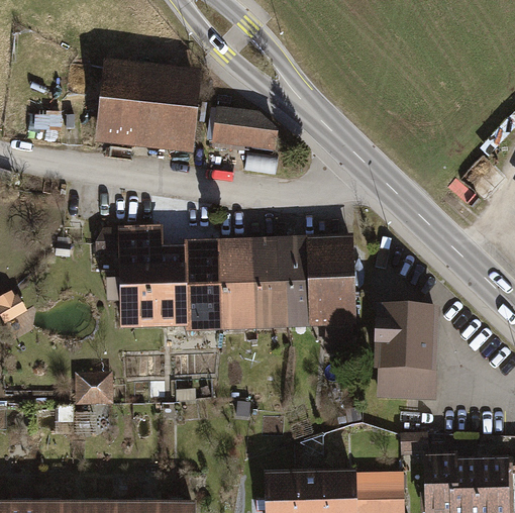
[(94,141),(192,152),(201,68),(103,58),(94,141)]
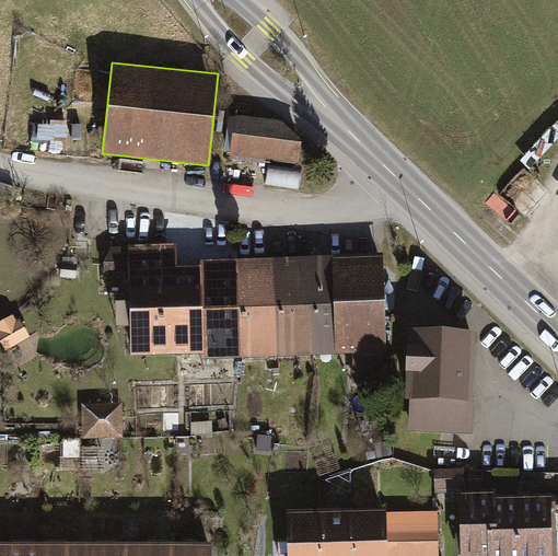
[(233,114),(229,153),(300,161),(302,140),(279,119),(233,114)]
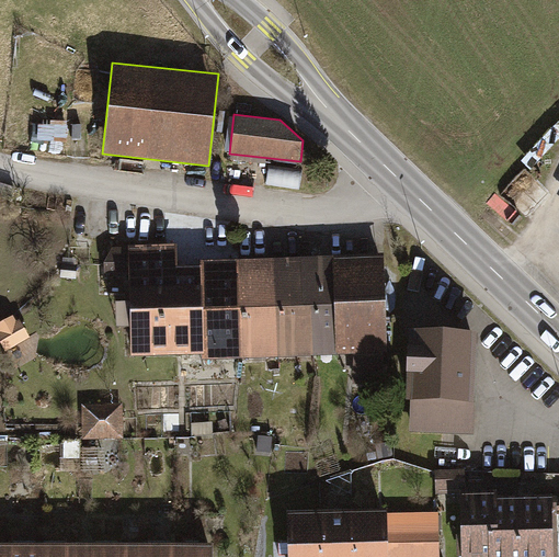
[(299,181),(300,161),(269,161),(269,181),(299,181)]
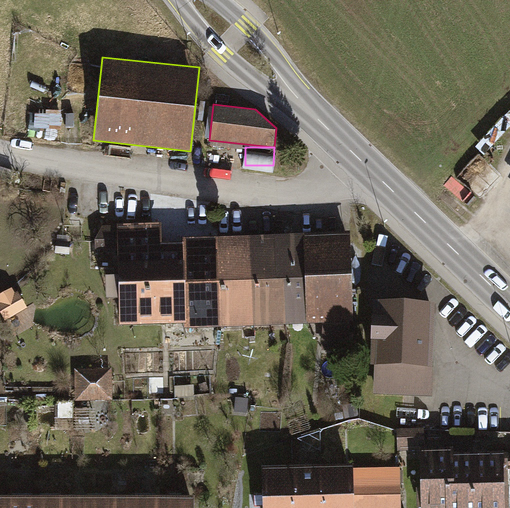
[(119,324),(184,322),(182,241),(161,241),(160,221),(101,222),(94,236),(94,248),(117,247),(118,276),(103,277),(104,300),(118,300),(119,324)]
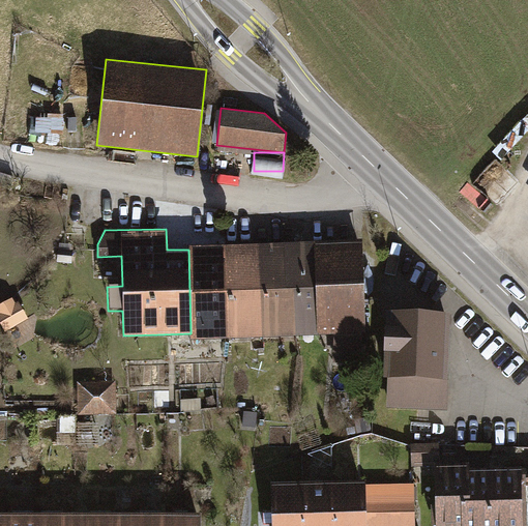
[(360,240),(292,242),(295,335),(333,334),(334,361),(362,360),(361,333),(362,333),(360,240)]
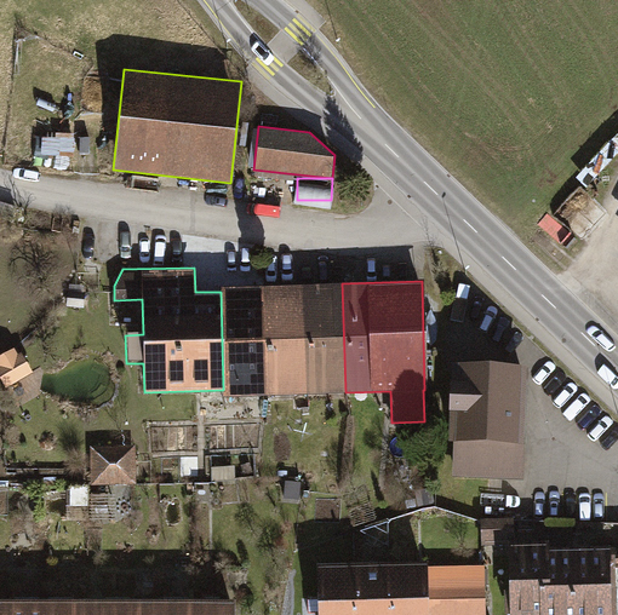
[(307,394),(345,392),(342,283),(303,285),(307,394)]
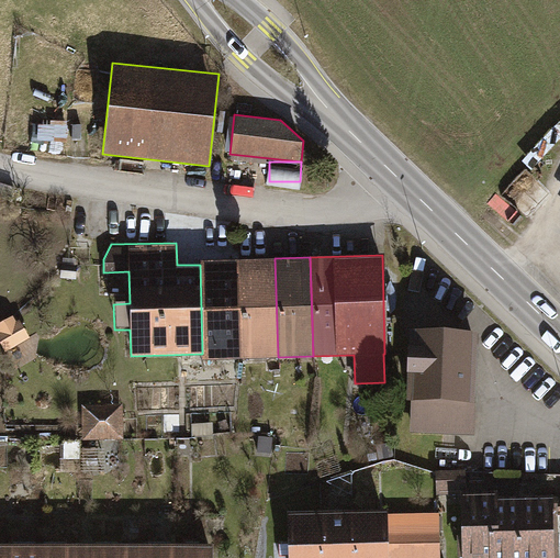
[(239,358),(278,357),(275,258),(236,259),(239,358)]
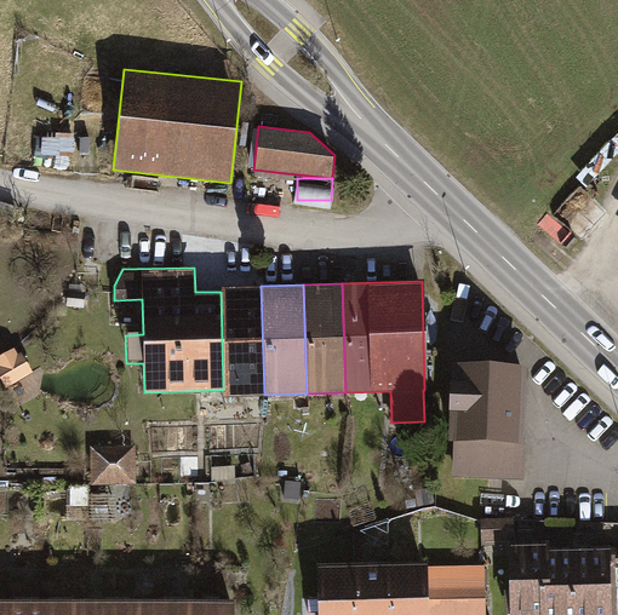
[(224,396),(264,395),(261,286),(221,287),(221,292),(223,390),(224,396)]
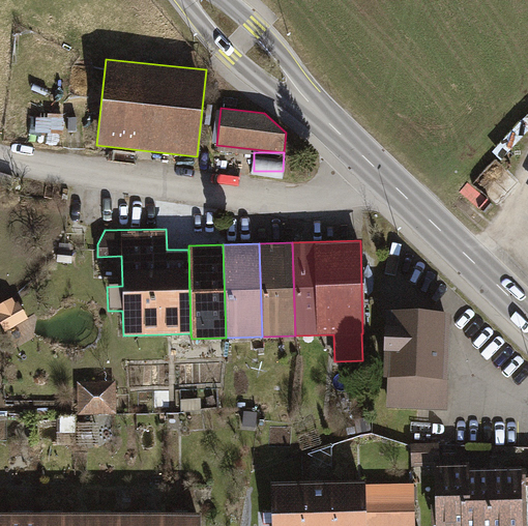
[(0,322),(5,330),(27,316),(17,300),(13,302),(10,297),(0,303),(0,322)]
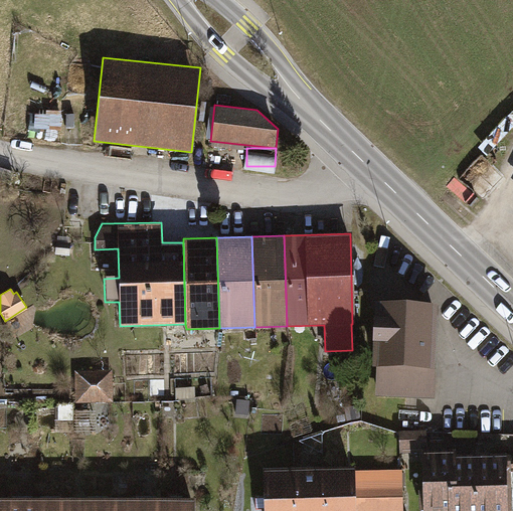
[(438,307),(374,304),(371,368),(375,368),(374,393),(434,396),(438,307)]
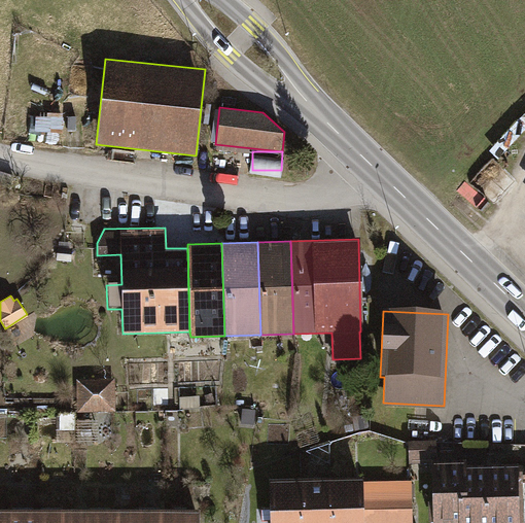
[(113,378),(75,378),(76,409),(113,409),(113,378)]
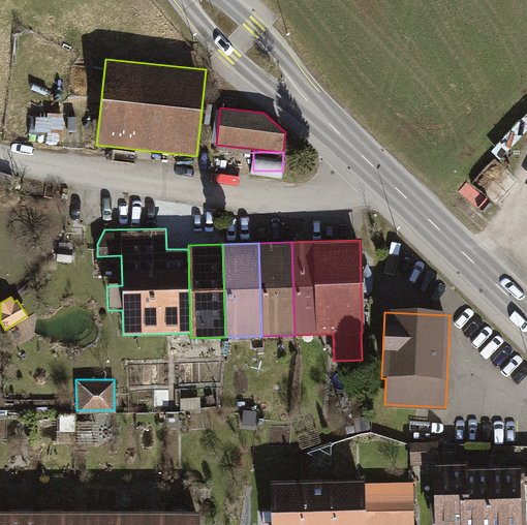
[(198,396),(178,397),(179,408),(198,407),(198,396)]
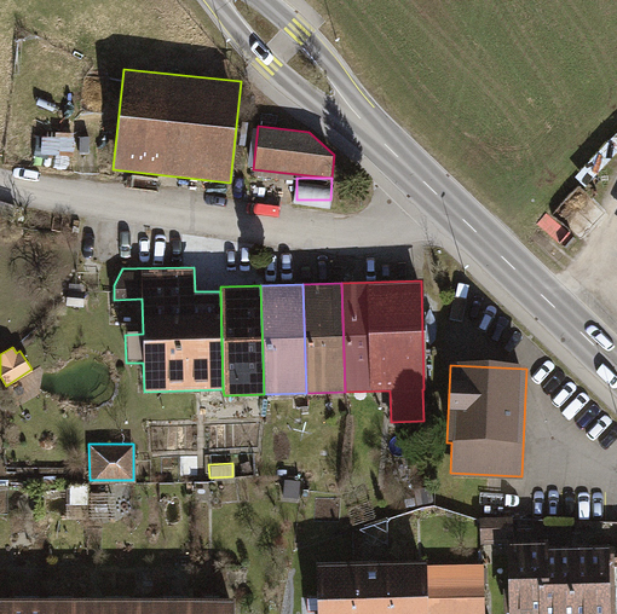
[(283,496),(297,496),(297,480),(284,480),(283,496)]
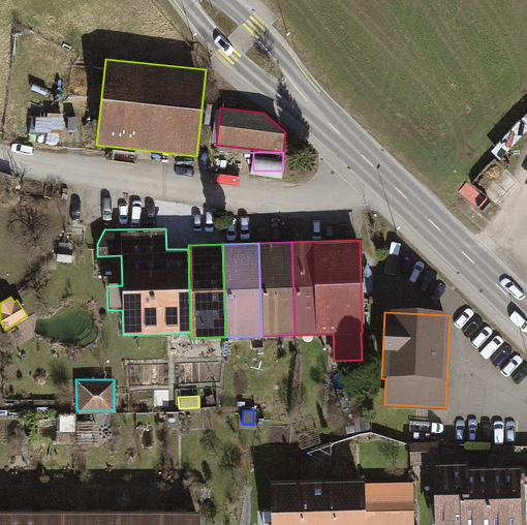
[(72,413),(57,414),(58,430),(72,429),(72,413)]
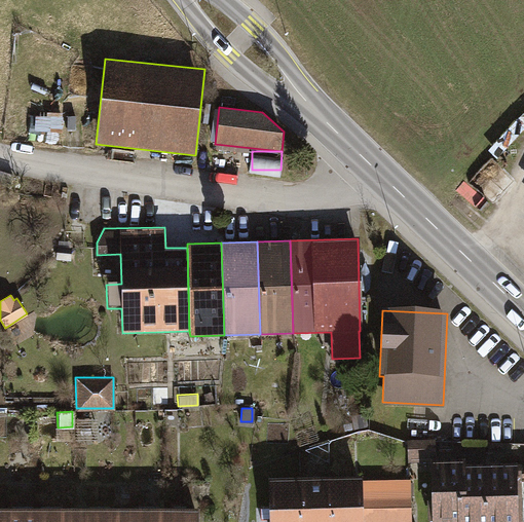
[(364,416),(353,418),(356,427),(365,425),(364,416)]
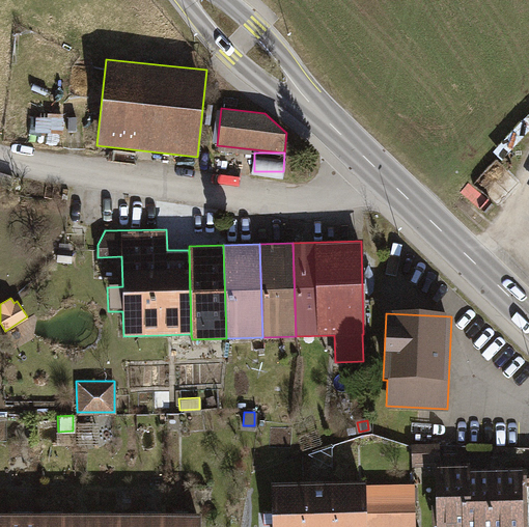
[(28,421),(12,421),(12,436),(28,437),(28,421)]
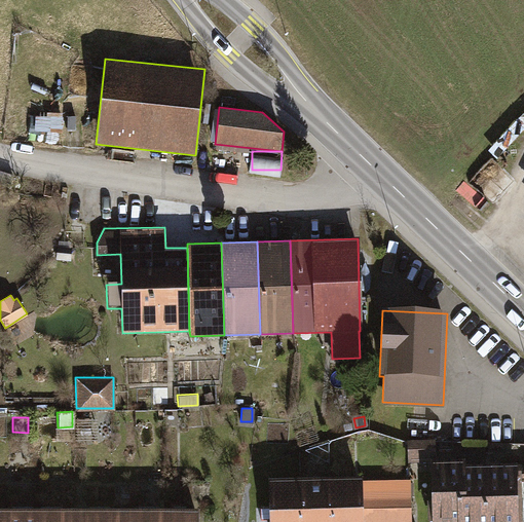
[(434,438),(407,439),(407,460),(435,460),(434,438)]
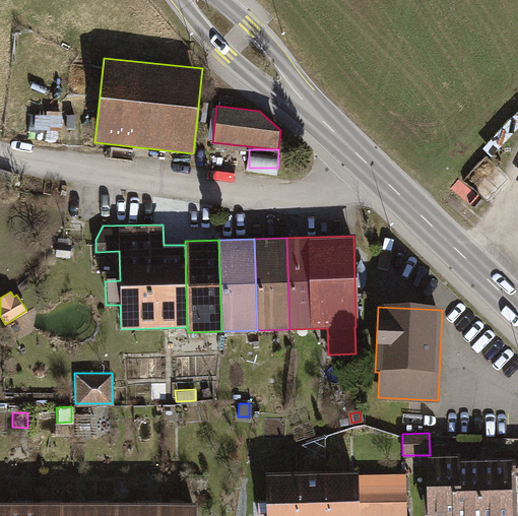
[(486,515),(486,460),(469,461),(469,452),(456,452),(456,458),(454,458),(454,515),(486,515)]
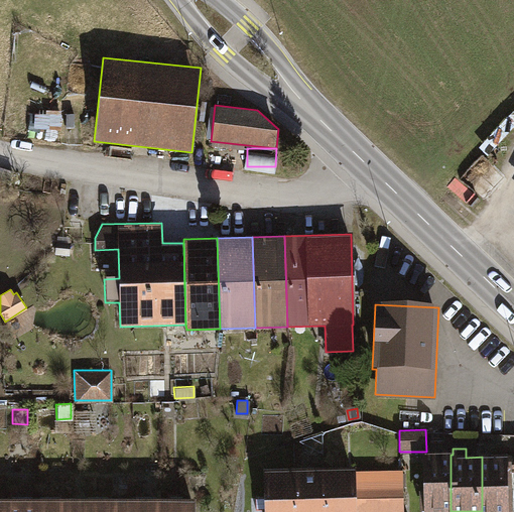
[(451,511),(451,455),(423,455),(423,511),(451,511)]
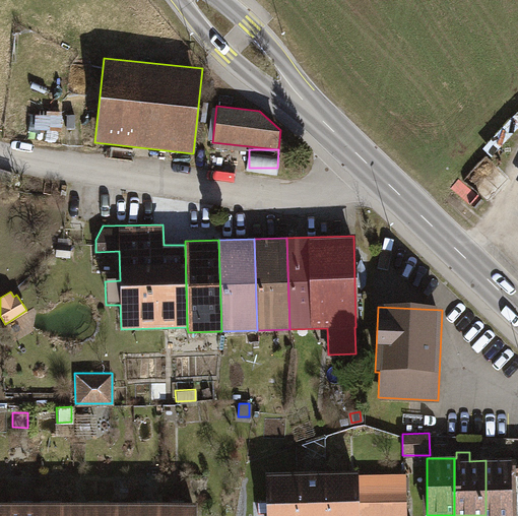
[(517,515),(517,459),(486,460),(486,515),(517,515)]
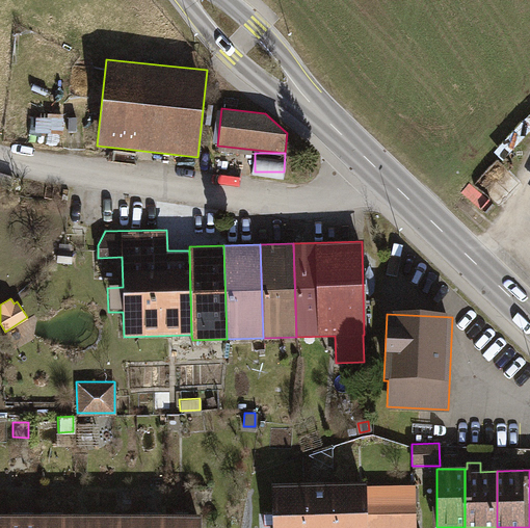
[(363,482),(364,527),(414,527),(413,481),(363,482)]
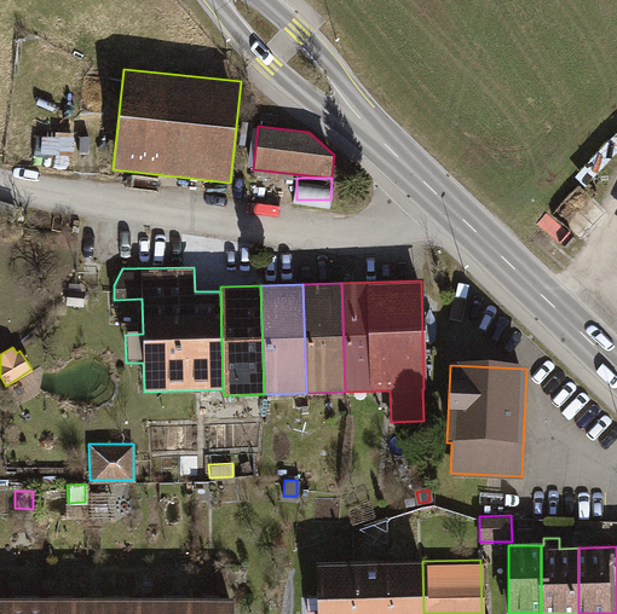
[(387,562),(387,613),(424,613),(422,561),(387,562)]
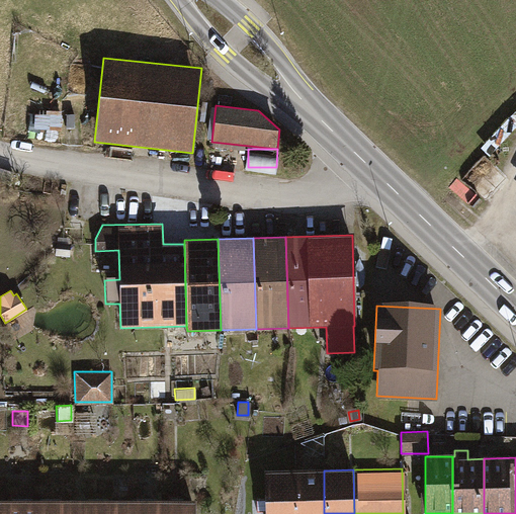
[(324,513),(324,470),(294,472),(294,513),(324,513)]
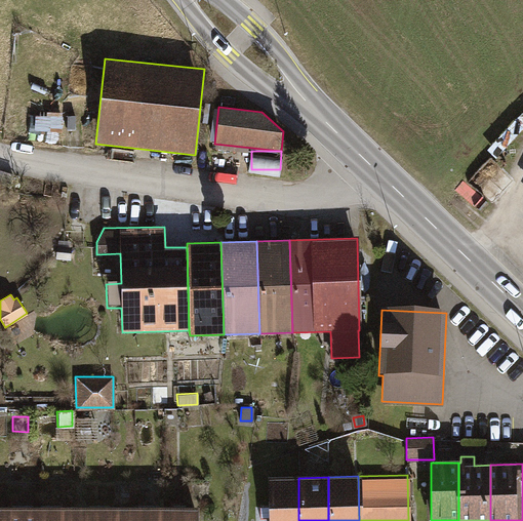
[(298,520),(298,478),(268,479),(269,520),(298,520)]
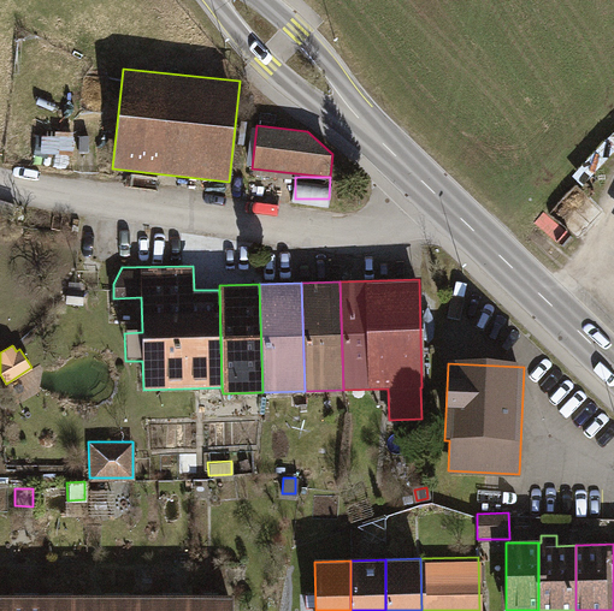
[(193,610),(194,598),(158,599),(157,610),(193,610)]
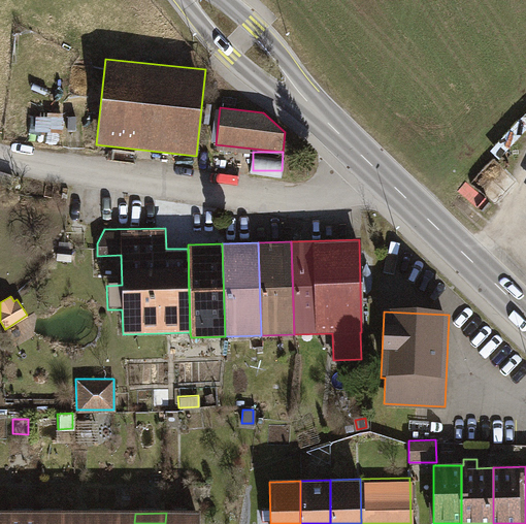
[(196,523),(197,513),(166,513),(165,523),(196,523)]
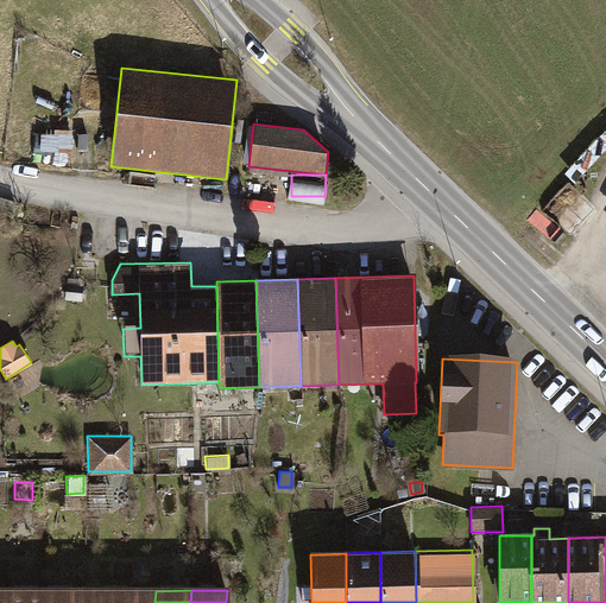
[(0,602),(12,602),(13,592),(0,591),(0,602)]
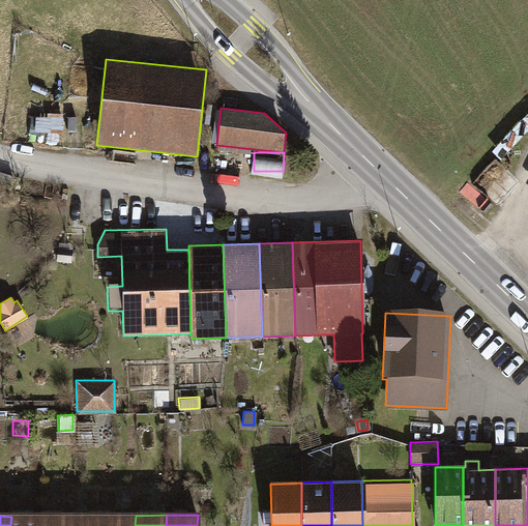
[(41,525),(42,516),(11,517),(10,525),(41,525)]
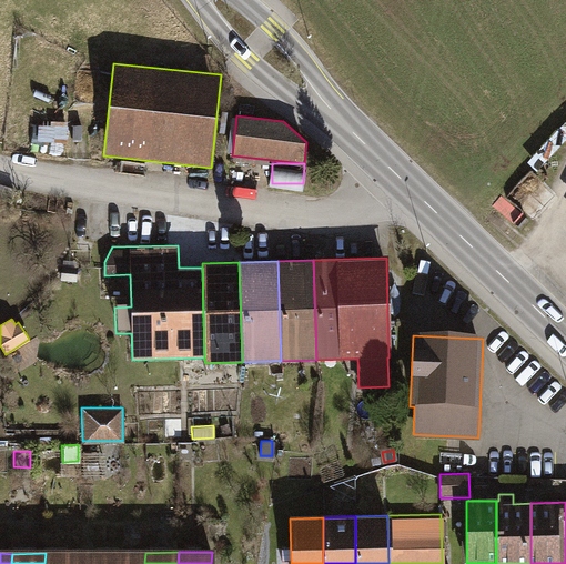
[(78,563),(79,553),(46,553),(44,563),(78,563)]
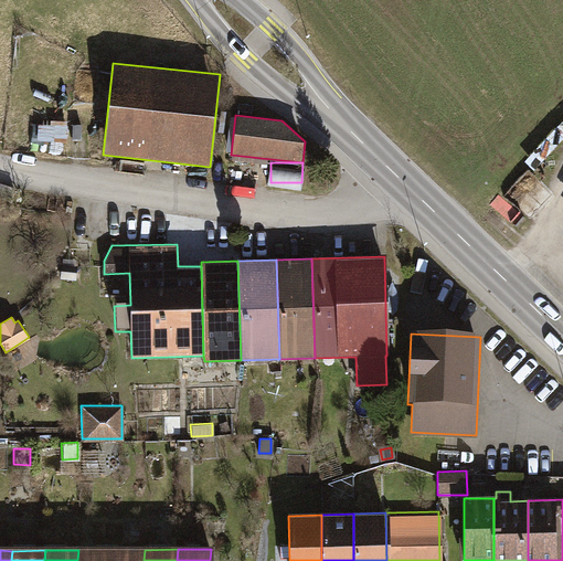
[(110,560),(112,550),(78,550),(77,560),(110,560)]
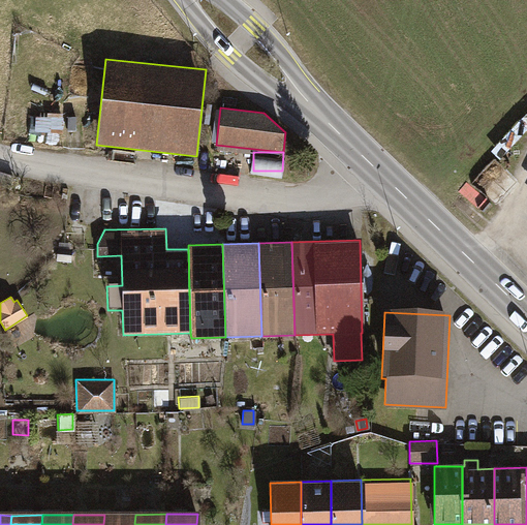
[(134,524),(135,515),(104,515),(103,524),(134,524)]
